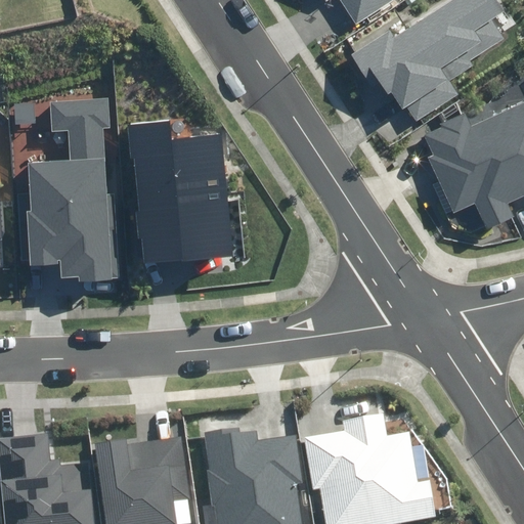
[(328,0),(341,0),(357,25),(395,0),(325,0),(326,1),(328,0)]
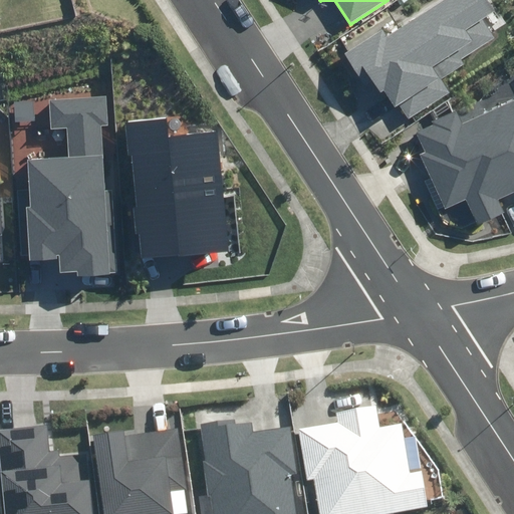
[(400,104),(410,119),(450,92),(441,78),(463,64),(461,60),(495,37),(483,19),(496,11),(488,0),(443,0),(389,36),(382,27),(343,54),(364,85),(372,80),(380,92),(384,89),(396,107),(400,104)]
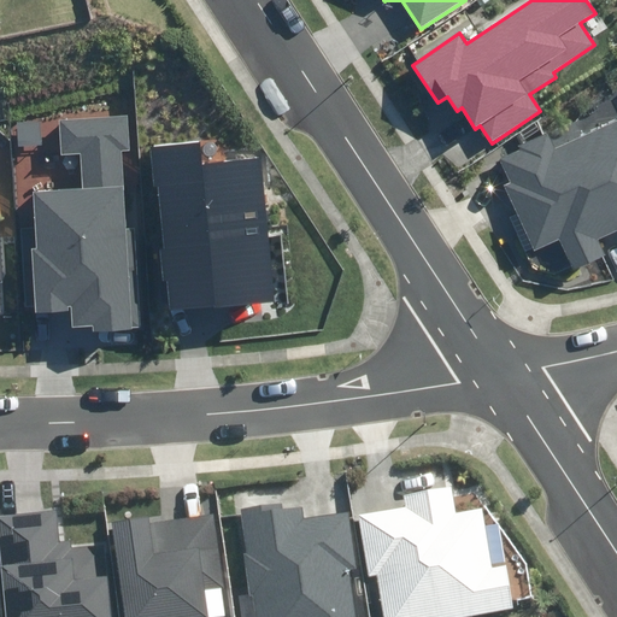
[(24,306),(35,305),(36,312),(71,310),(72,327),(92,325),(93,331),(142,328),(136,228),(124,229),(119,152),(127,151),(124,116),(58,121),(60,156),(82,154),(84,189),(34,192),(36,229),(19,230),(24,306)]
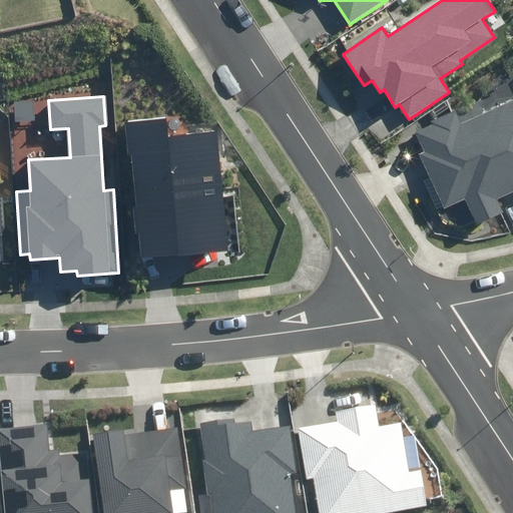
[(476,220),(478,224),(504,212),(498,199),(512,191),(512,99),(462,123),(455,109),(431,120),(433,124),(416,132),(426,152),(419,155),(455,230),(476,220)]
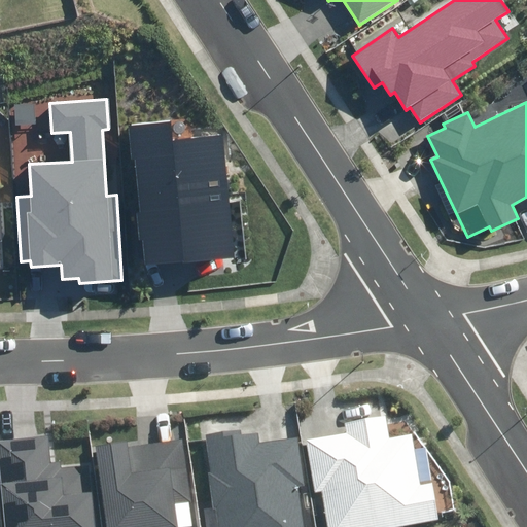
[(143,239),(145,265),(236,255),(224,137),(172,141),(170,124),(129,128),(132,160),(136,159),(142,215),(136,215),(138,239),(143,239)]
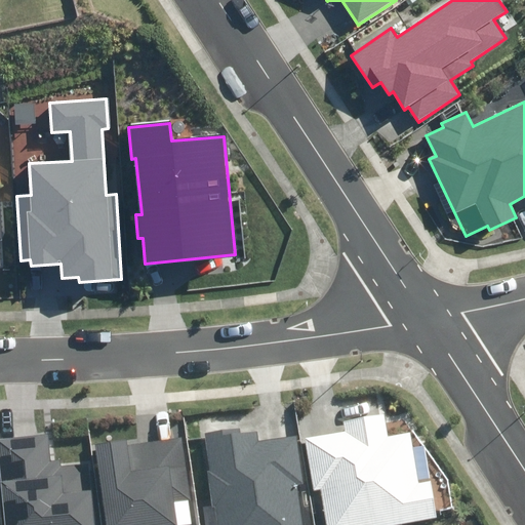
[(321,488),(327,524),(394,524),(437,518),(431,484),(420,486),(411,435),(388,439),(384,413),(344,420),(346,431),(305,438),(314,489),(321,488)]
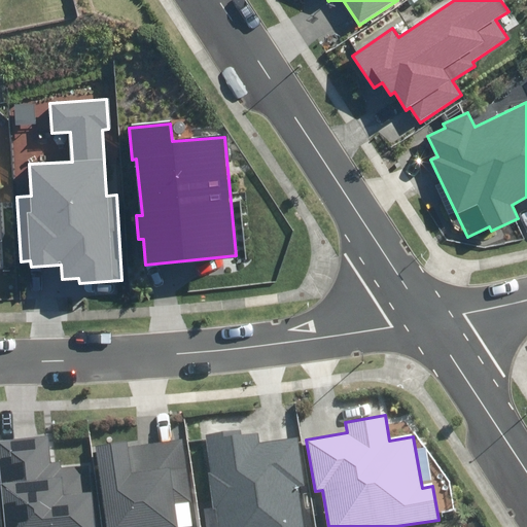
[(312,526),(310,508),(305,508),(301,487),(307,486),(299,437),(258,444),(256,433),(242,435),(241,428),(206,434),(212,471),(208,472),(213,508),(216,507),(218,526),(312,526)]
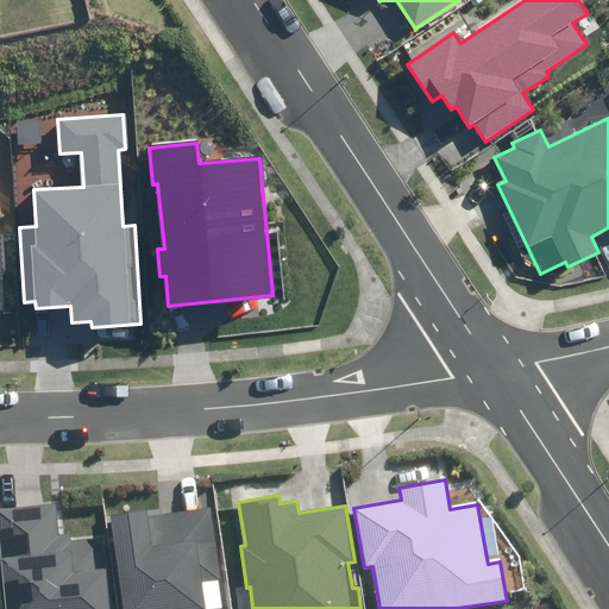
[(0,545),(4,608),(107,608),(102,539),(70,541),(69,533),(57,533),(55,507),(0,509),(0,545)]
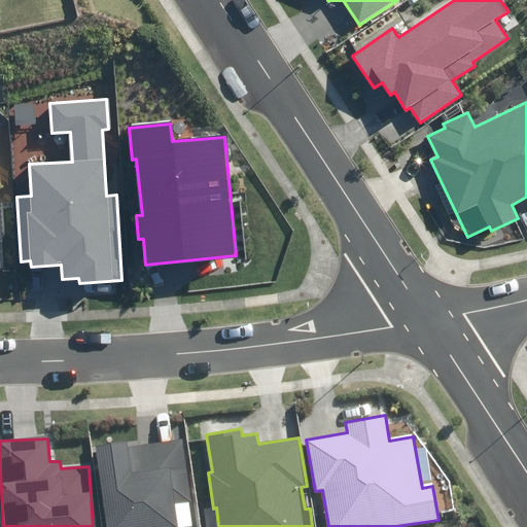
[(106,526),(189,526),(194,526),(181,440),(128,447),(127,441),(95,446),(106,526)]
